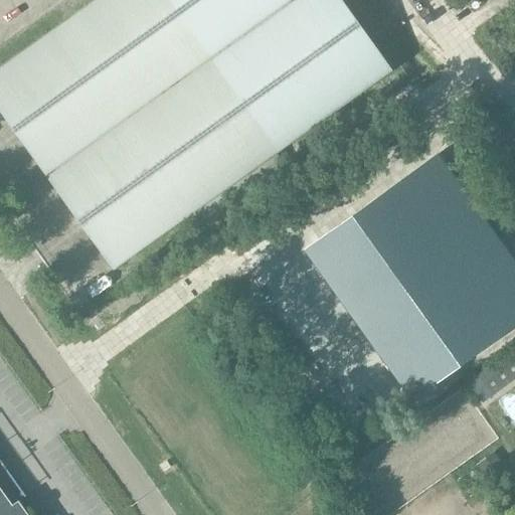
[(0,111),(46,176),(293,0),(95,0),(0,67),(0,111)]
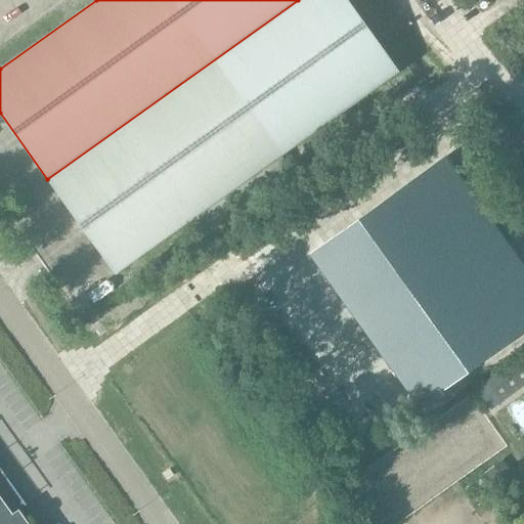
[(347,0),(298,0),(47,179),(115,274),(398,72),(347,0)]
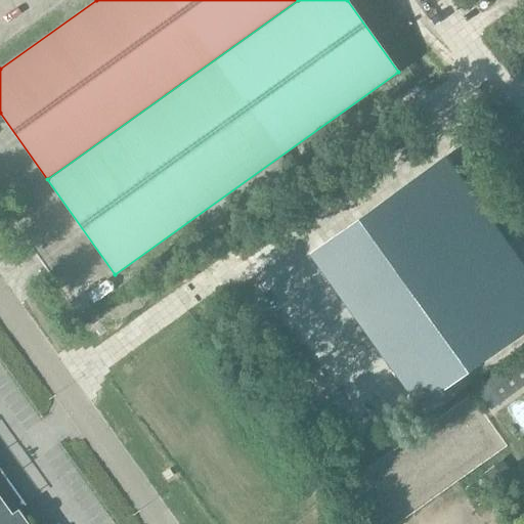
[(452,0),(461,11),(477,0),(452,0)]
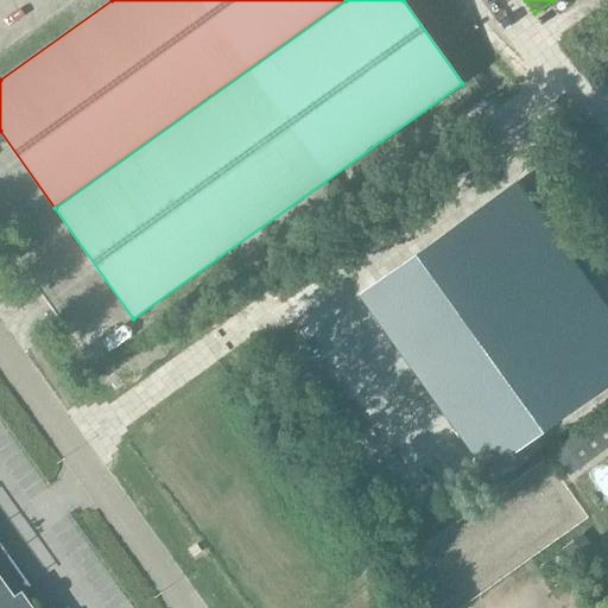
[(499,458),(607,380),(607,323),(510,187),(374,284),(499,458)]
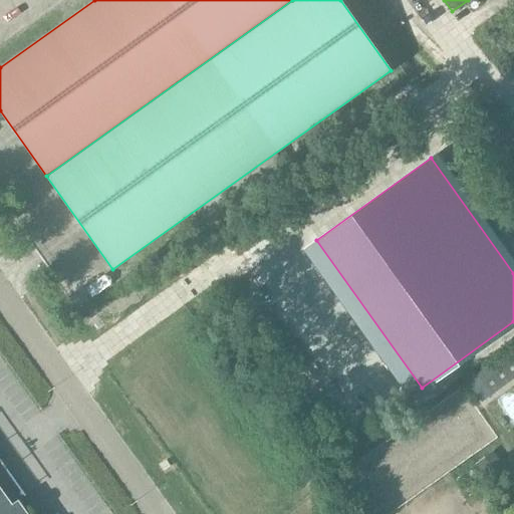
[(513,381),(513,356),(481,380),(493,397),(513,381)]
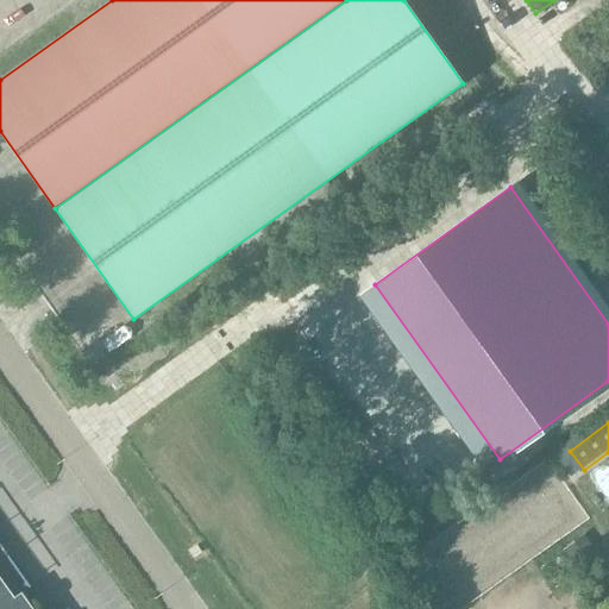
[(0,608),(32,608),(22,592),(14,597),(0,577),(0,608)]
